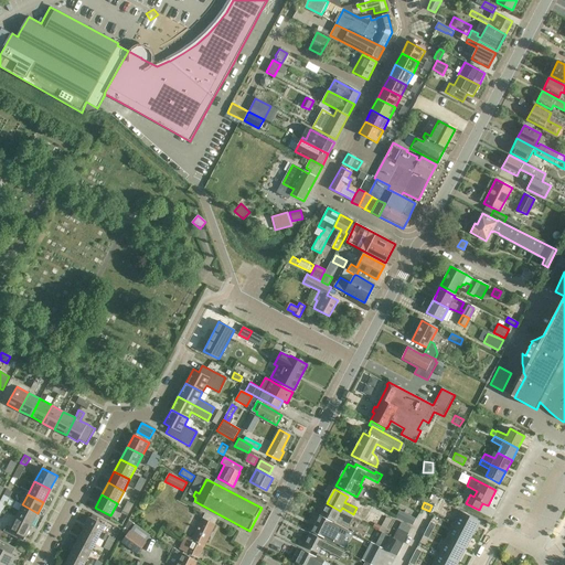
[(353,518),(340,511),(327,503),(320,514),(341,525),(342,523),(349,528),(353,518)]
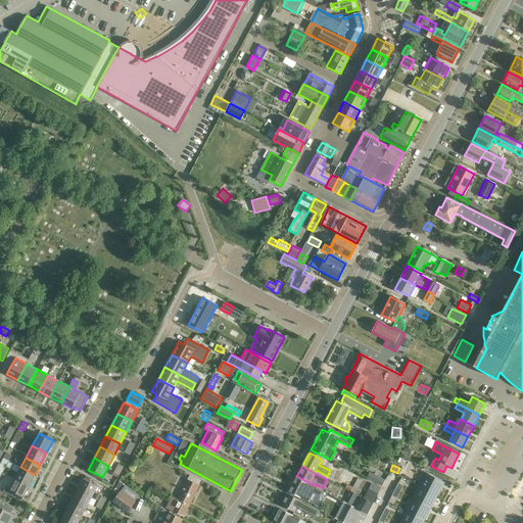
[(340,466),(333,479),(337,481),(344,469),(340,466)]
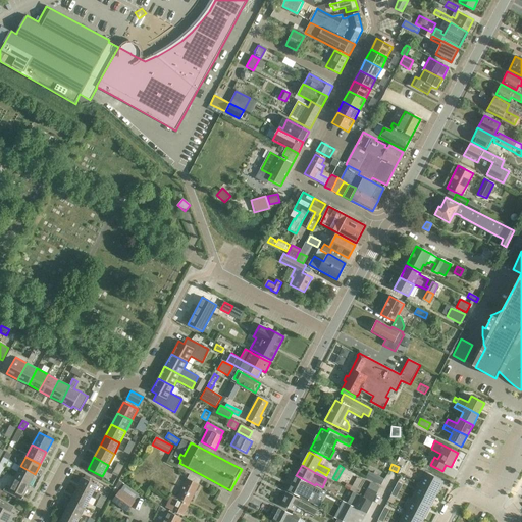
[(30,485),(35,474),(20,466),(15,477),(30,485)]
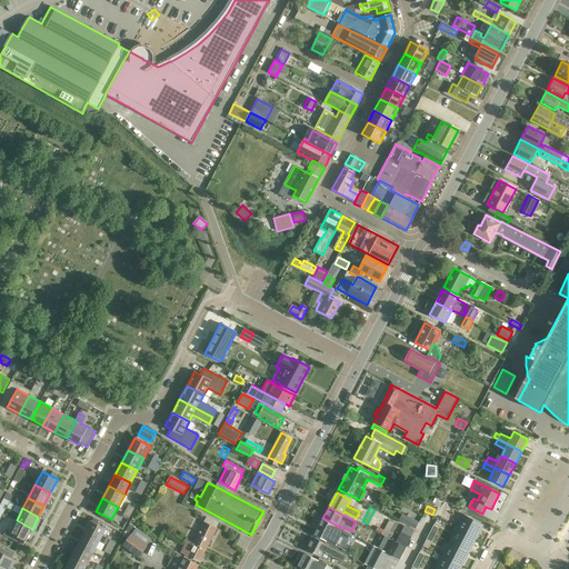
[(418,522),(402,515),(399,521),(415,529),(418,522)]
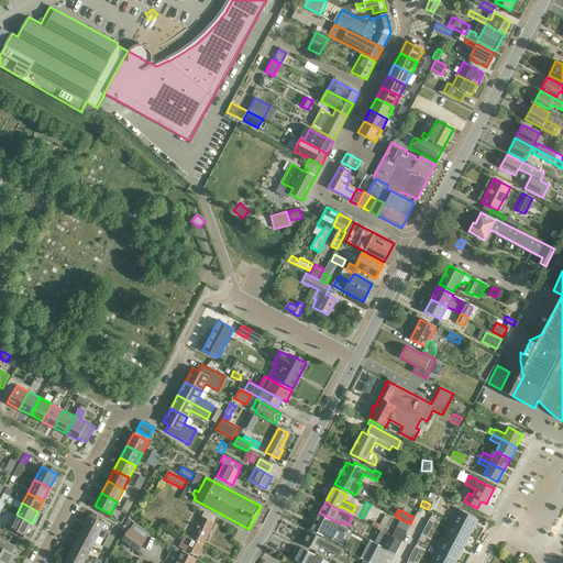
[(459,509),(451,523),(471,533),(478,519),(477,519),(459,509)]
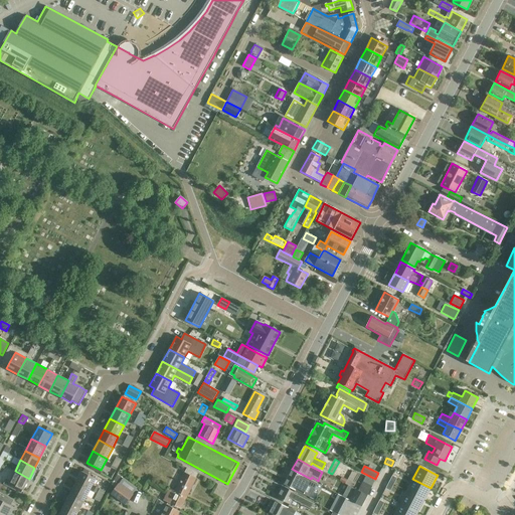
[(180,482),(191,488),(197,474),(187,469),(180,482)]
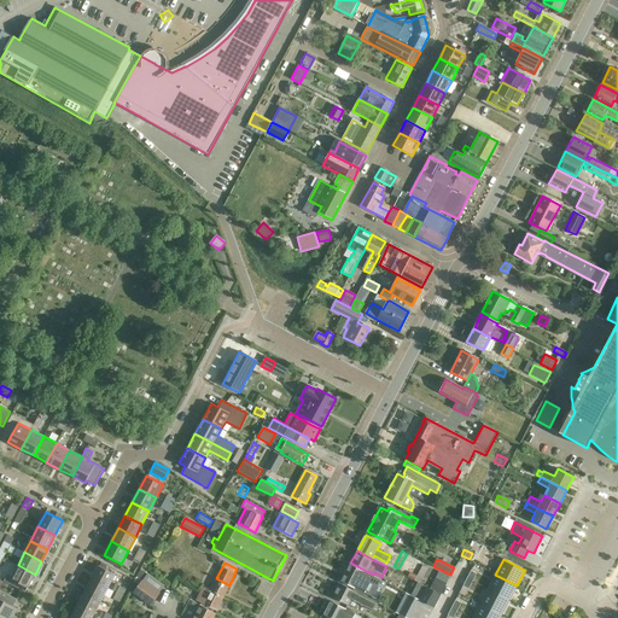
[(28,588),(35,575),(18,565),(11,578),(6,576),(4,581),(19,589),(22,584),(28,588)]
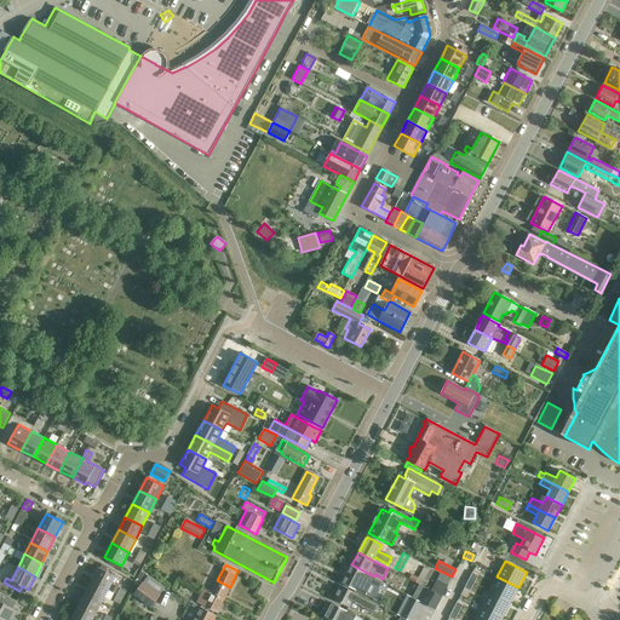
[(375,580),(351,567),(342,584),(355,591),(373,601),(382,583),(375,580)]
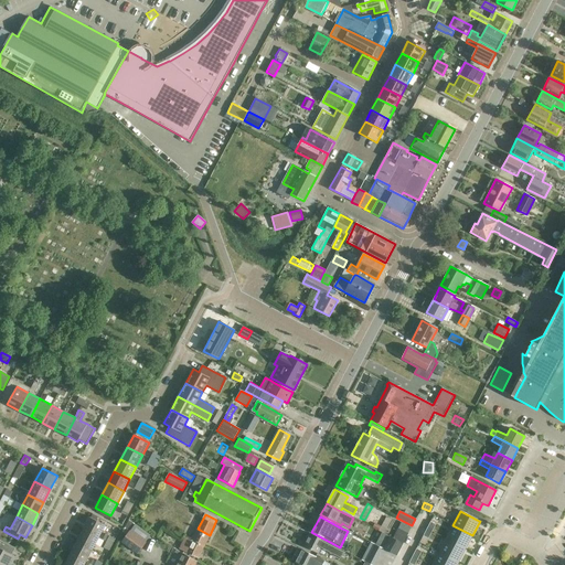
[(83,530),(98,537),(105,525),(89,518),(83,530)]
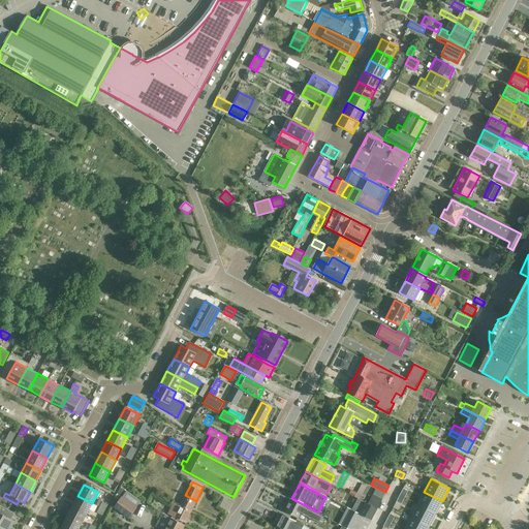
[(114,507),(129,519),(136,507),(122,497),(125,491),(120,487),(117,494),(121,497),(114,507)]
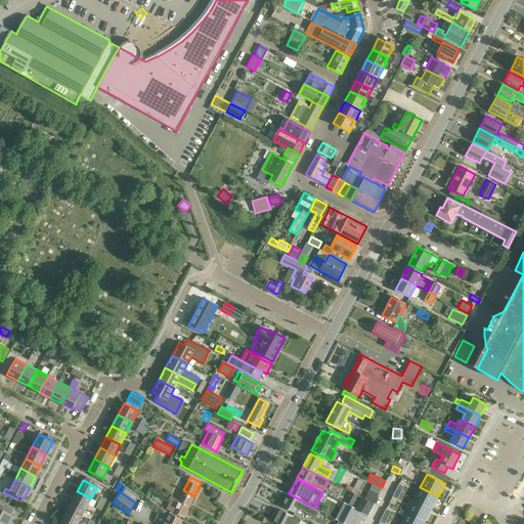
[(373,484),(364,499),(374,504),(382,489),(373,484)]
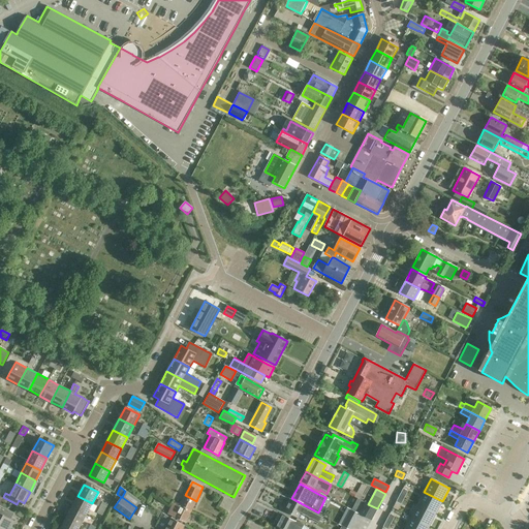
[(403,489),(400,495),(404,498),(408,491),(403,489)]
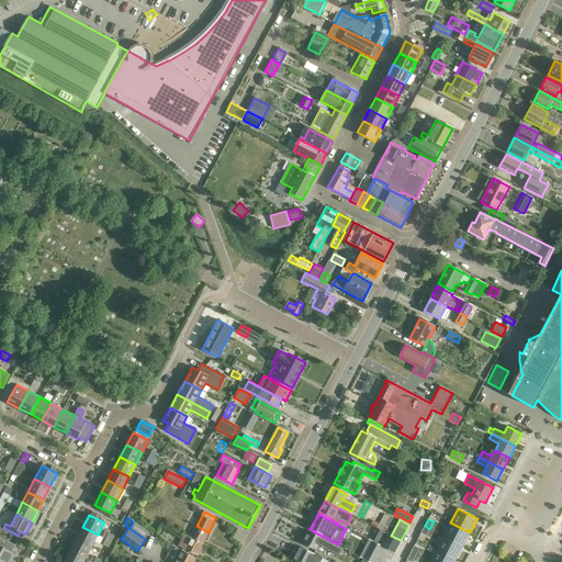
[(450,523),(444,536),(463,546),(470,532),(450,523)]
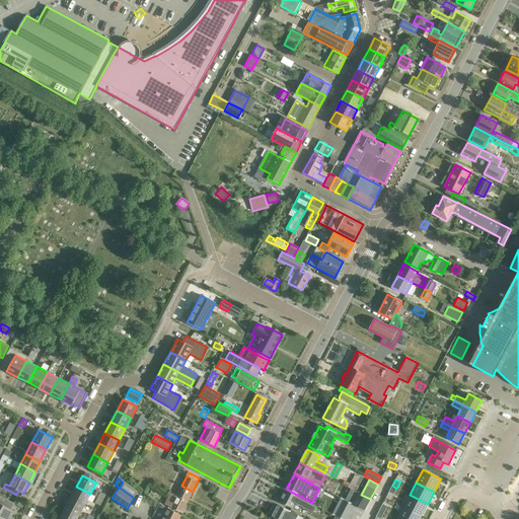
[(187,503),(193,492),(181,486),(175,497),(187,503)]
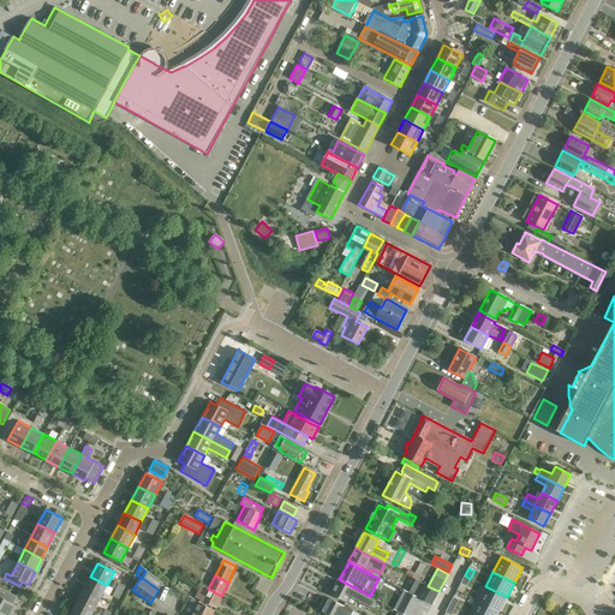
[(465,575),(460,584),(466,586),(470,579),(465,575)]
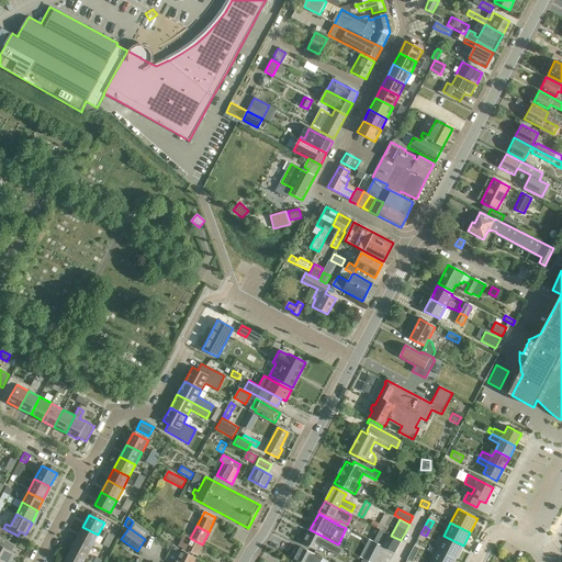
[(91,547),(98,535),(82,527),(76,539),(91,547)]
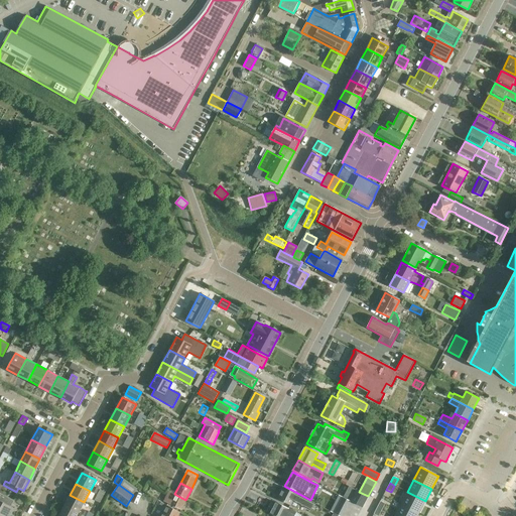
[(313,503),(308,501),(296,494),(295,494),(283,488),(278,499),(290,505),(297,508),(299,503),(310,509),(313,503)]
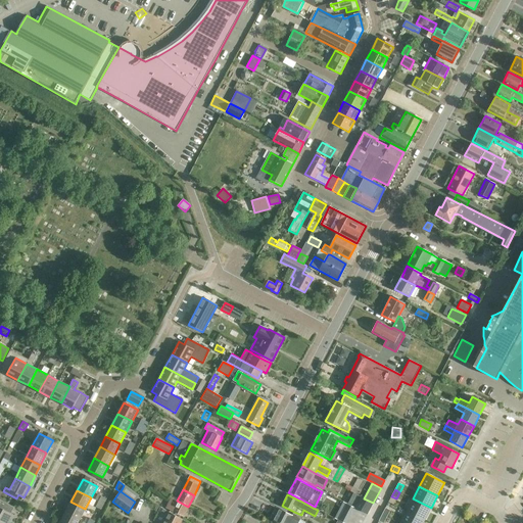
[(361,496),(355,508),(367,514),(373,503),(364,498),(361,496)]
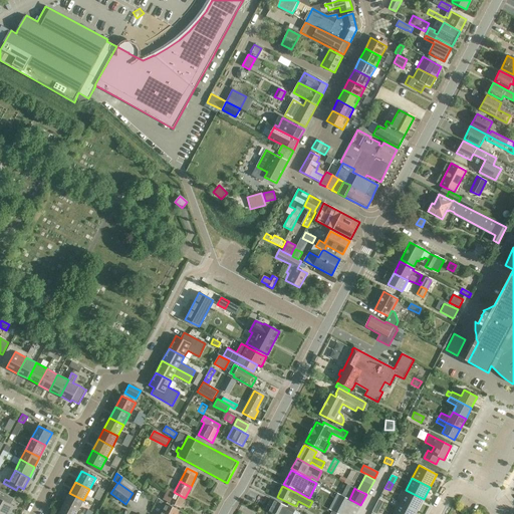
[(174,492),(172,491),(168,489),(163,499),(168,501),(180,508),(185,498),(174,492)]
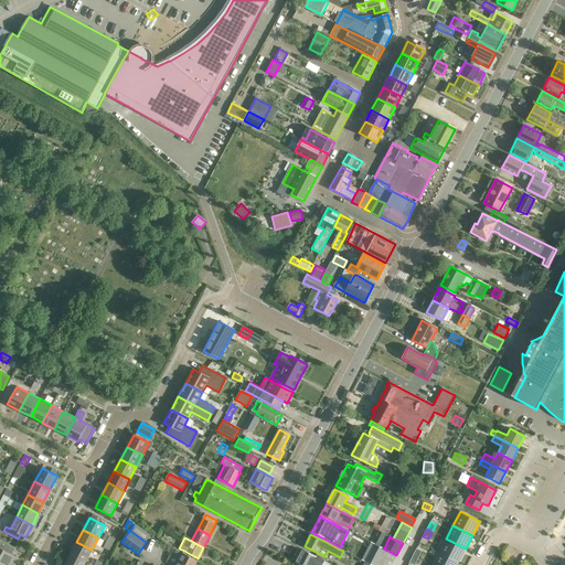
[(446,539),(439,552),(458,562),(466,548),(446,539)]
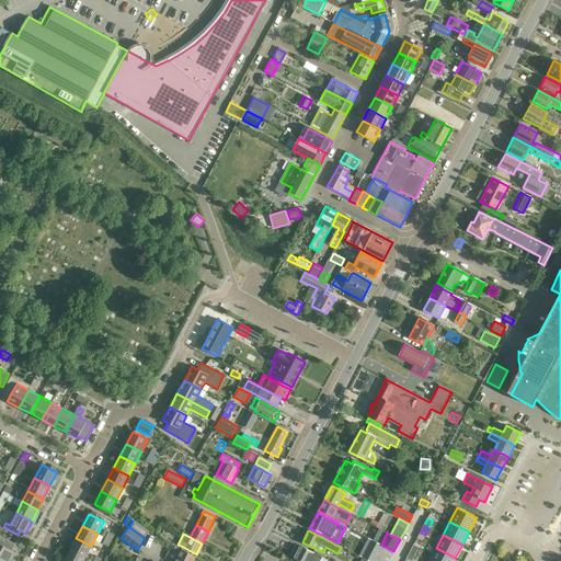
[(84,558),(91,546),(76,538),(70,550),(84,558)]
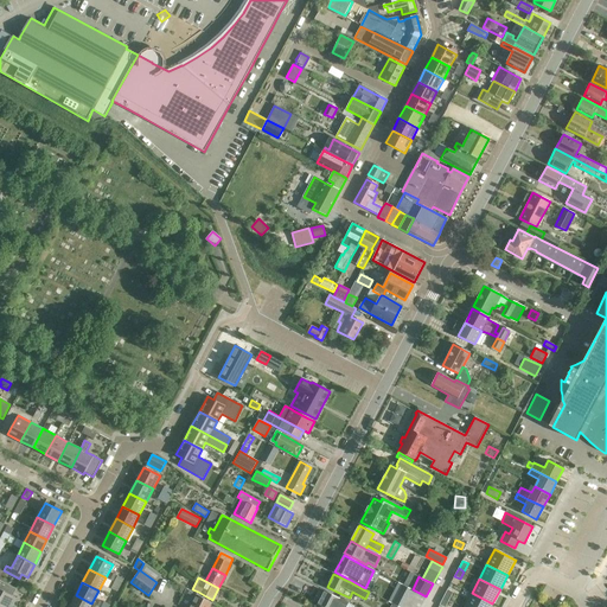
[(390,602),(398,606),(402,606),(413,589),(400,583),(390,602)]
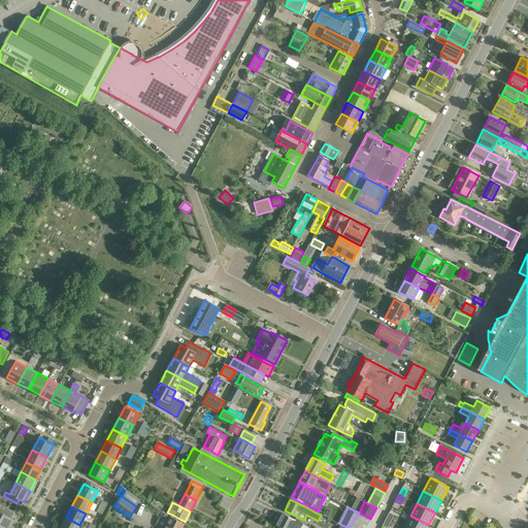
[(0,527),(4,527),(7,525),(11,527),(14,521),(0,513),(0,527)]
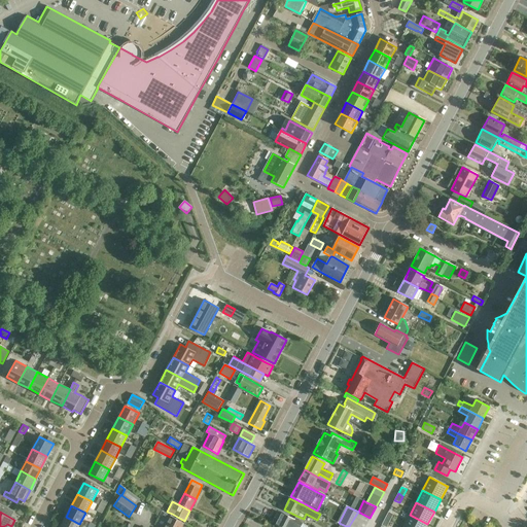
[(388,512),(385,518),(390,521),(393,514),(388,512)]
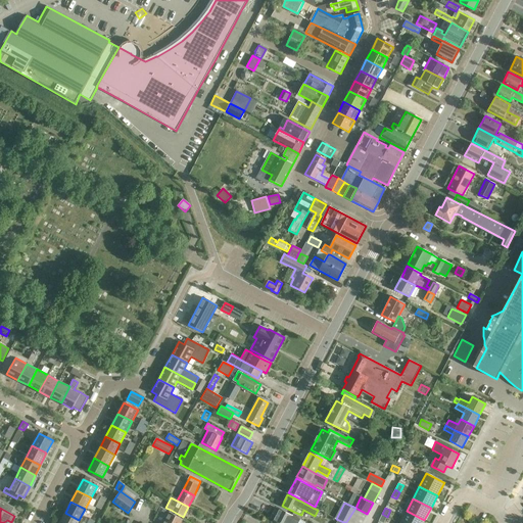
[(182,520),(183,517),(171,510),(169,513),(182,520)]
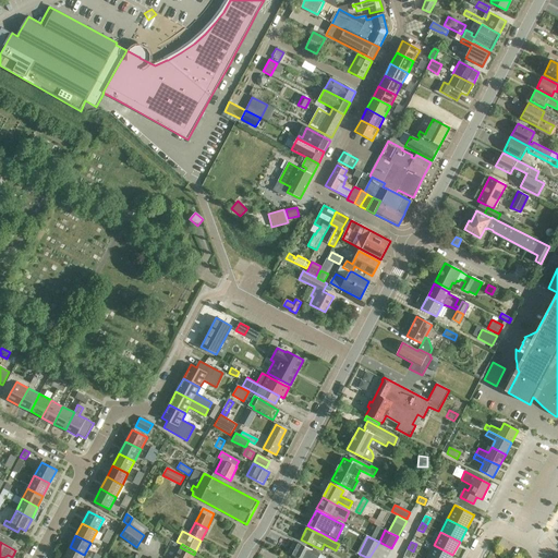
[(299,544),(292,555),(296,557),(326,557),(312,549),(311,550),(299,544)]
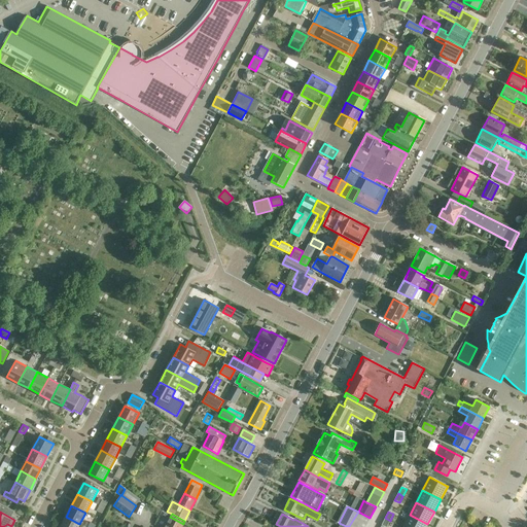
[(410,515),(402,526),(425,526),(427,524),(410,515)]
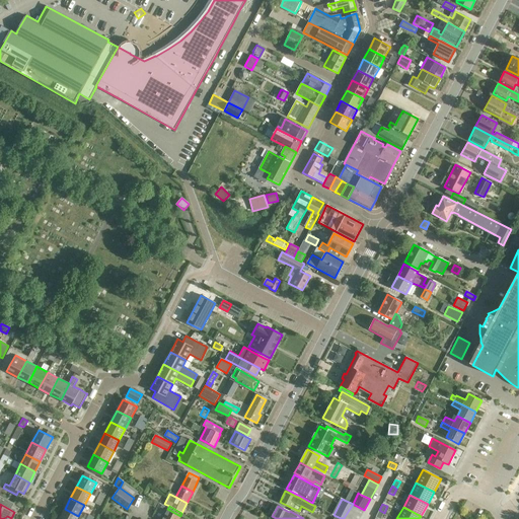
[(76,518),(78,516),(65,509),(59,518),(76,518)]
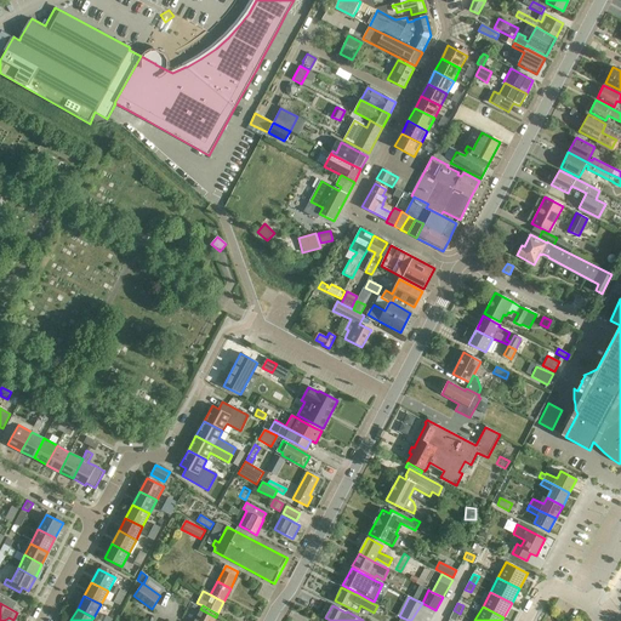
[(214,620),(216,617),(200,609),(194,620),(214,620)]
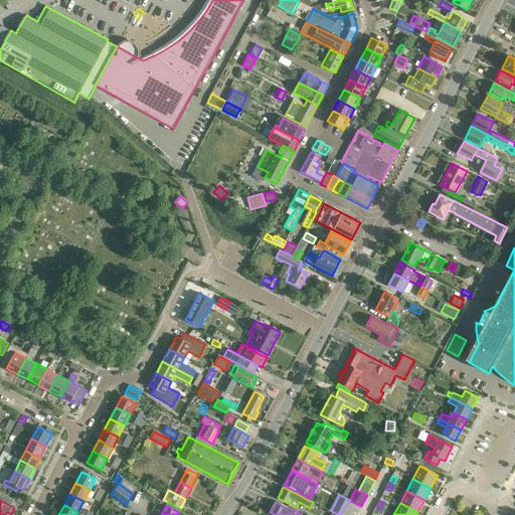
[(376,506),(372,513),(376,514),(377,514),(381,509),(376,506)]
